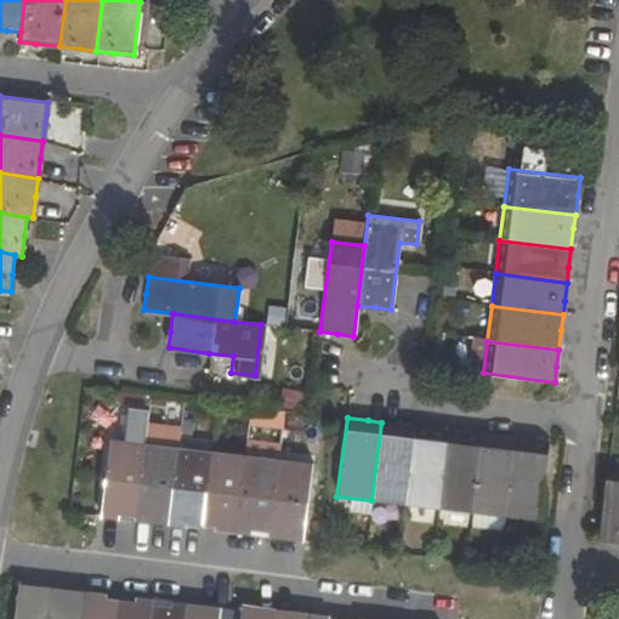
[(381,422),(372,500),(404,505),(414,426),(402,425),(381,422)]
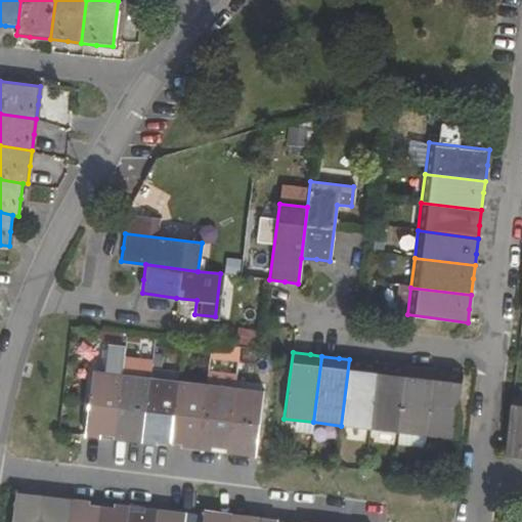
[(349,359),(341,426),(370,429),(379,362),(363,360),(349,359)]
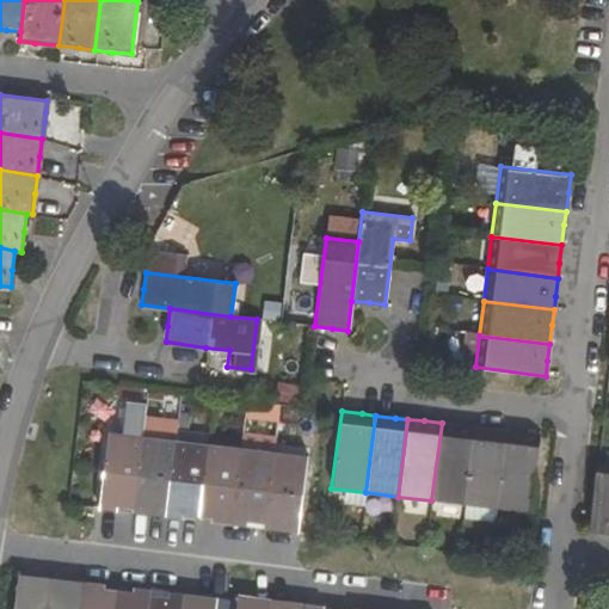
[(442,423),(431,500),(463,504),(473,426),(460,425),(442,423)]
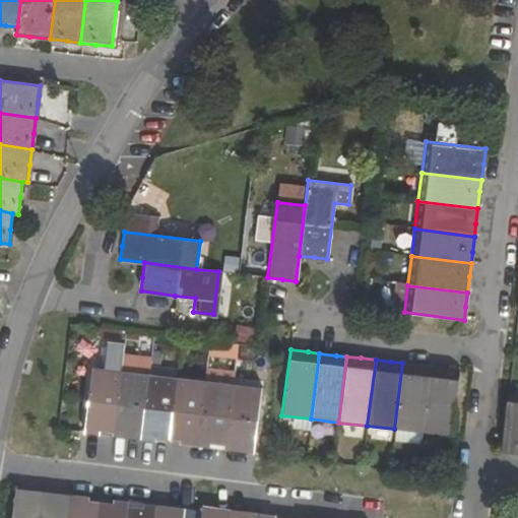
[(402,363),(394,429),(424,432),(432,367),(419,365),(402,363)]
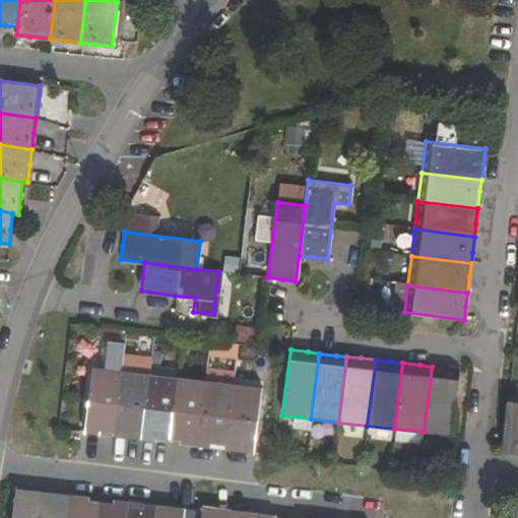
[(424,432),(450,435),(458,370),(443,368),(432,367),(424,432)]
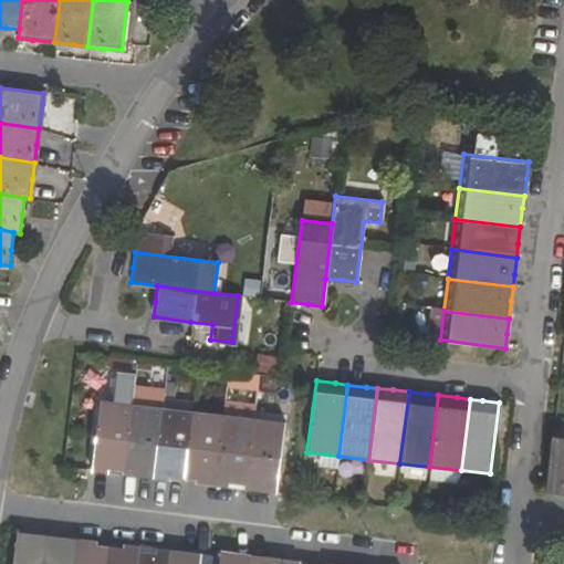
[(119,473),(129,405),(100,401),(92,470),(106,471),(119,473)]
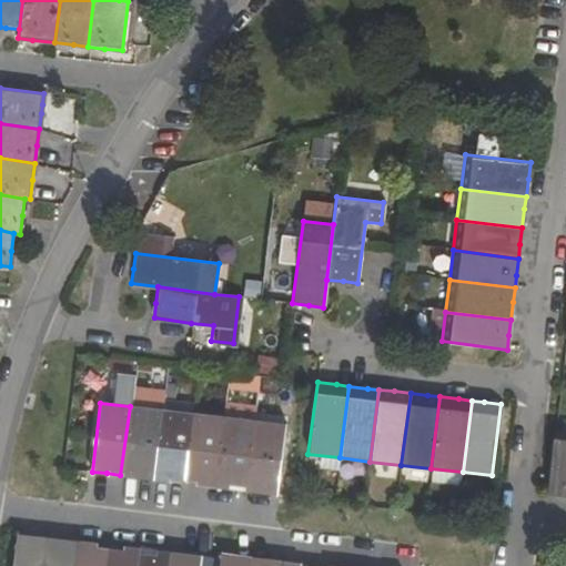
[(151,478),(160,410),(130,406),(120,475),(135,477),(151,478)]
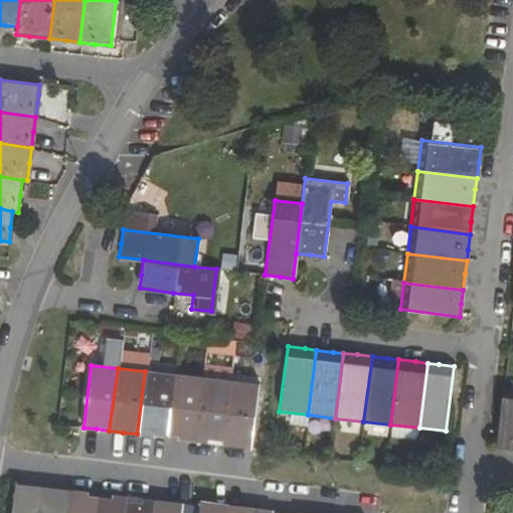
[(165,438),(173,374),(145,371),(137,434),(151,436),(165,438)]
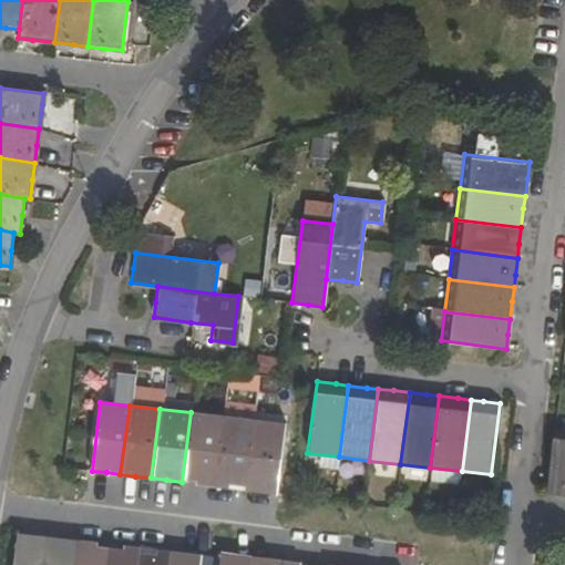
[(213,485),(222,417),(191,412),(182,482),(197,483),(213,485)]
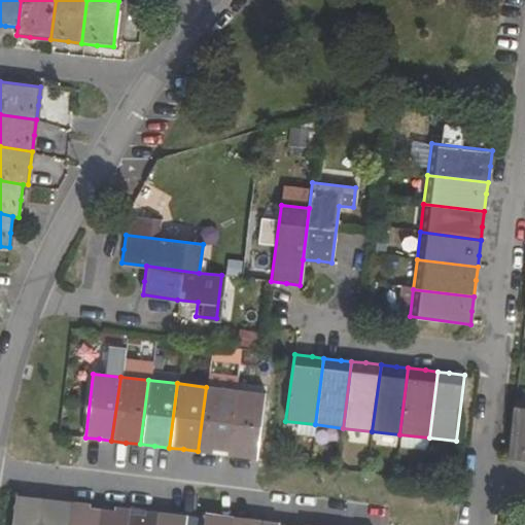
[(226,455),(235,390),(206,387),(198,451),(214,454),(226,455)]
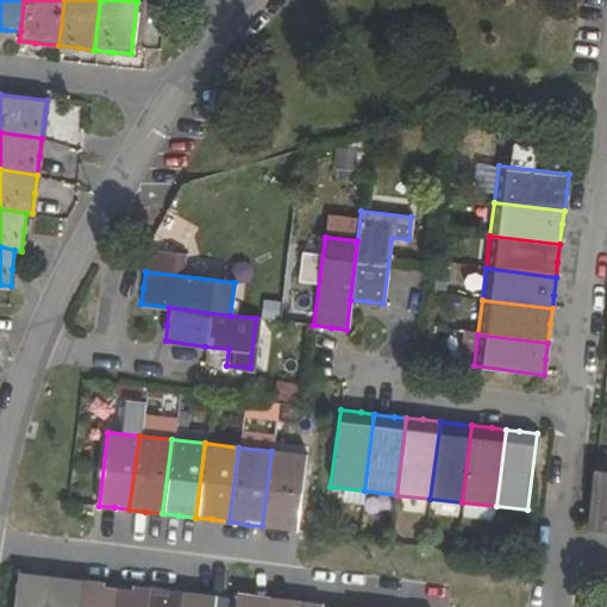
[(280,527),(295,530),(305,455),(271,451),(262,526),(280,527)]
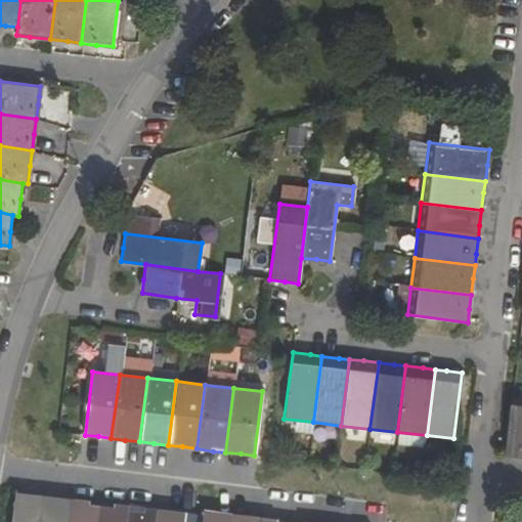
[(521,457),(521,395),(512,394),(504,455),(518,458),(521,457)]
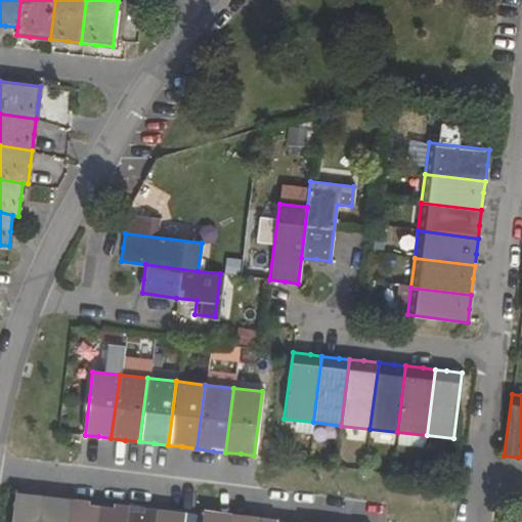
[(28,494),(13,492),(9,521),(38,521),(41,495),(28,494)]
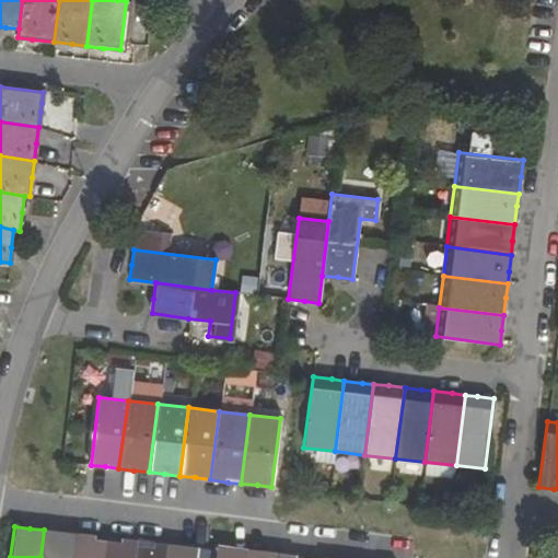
[(71,557),(74,534),(60,532),(44,530),(41,557),(71,557)]
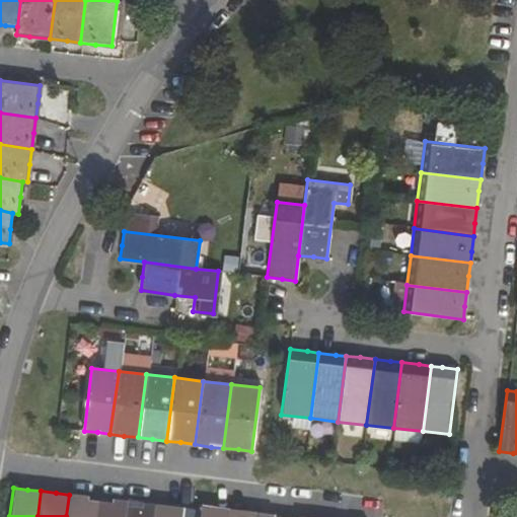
[(66,516),(96,516),(99,498),(84,497),(69,495),(66,516)]
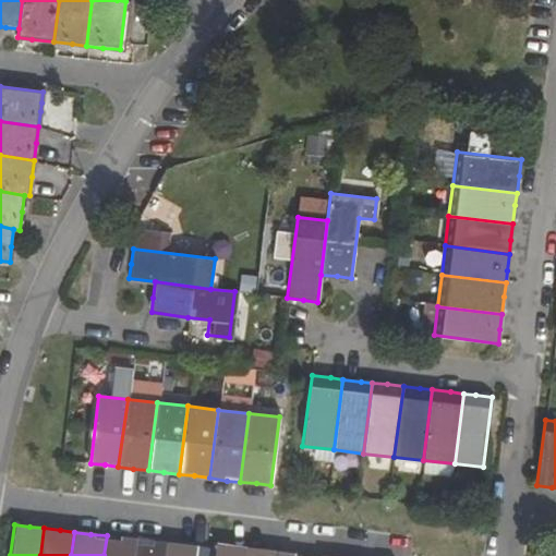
[(104,555),(132,555),(135,540),(121,538),(107,535),(104,555)]
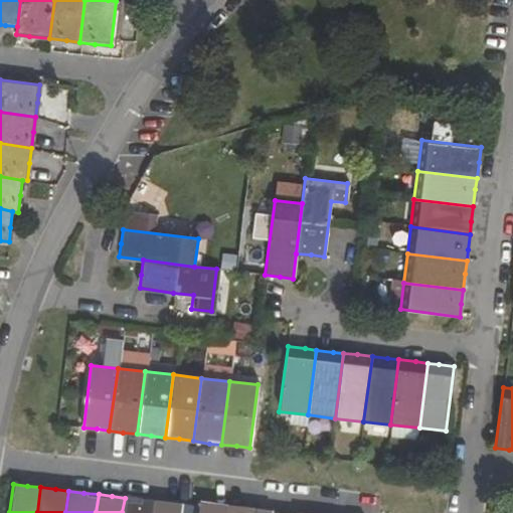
[(122,512),(150,512),(152,501),(138,499),(125,498),(122,512)]
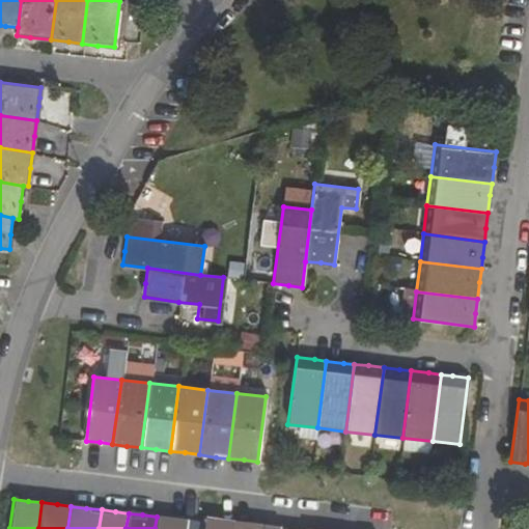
[(155,528),(185,528),(187,520),(171,519),(157,517),(155,528)]
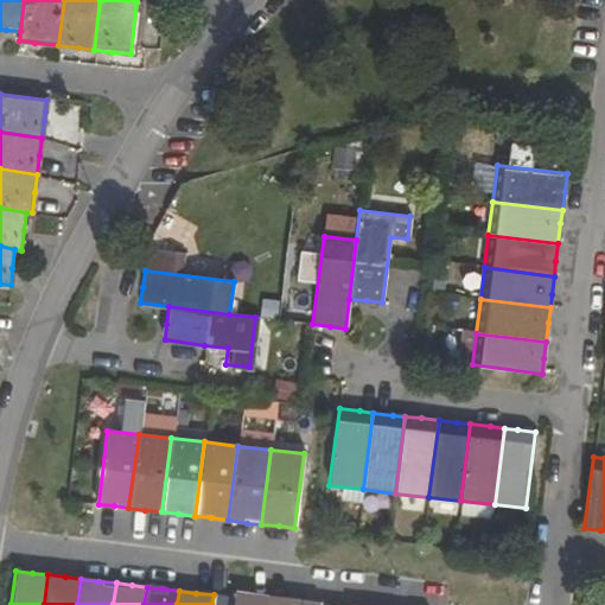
[(231,604),(265,604),(266,598),(250,597),(234,594),(233,597),(231,604)]
